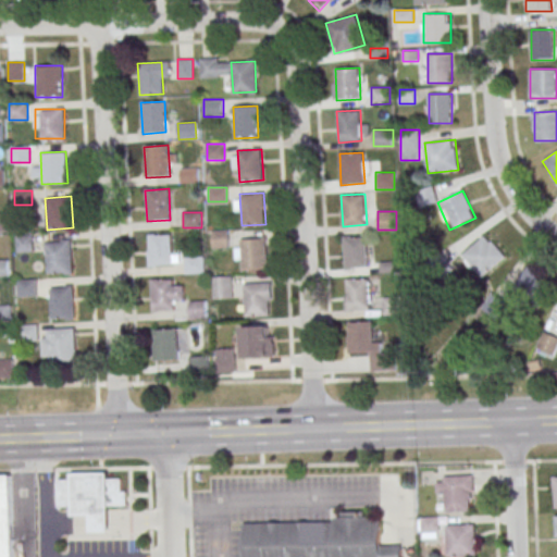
[(211,247),(229,247),(229,231),(211,231),(211,247)]
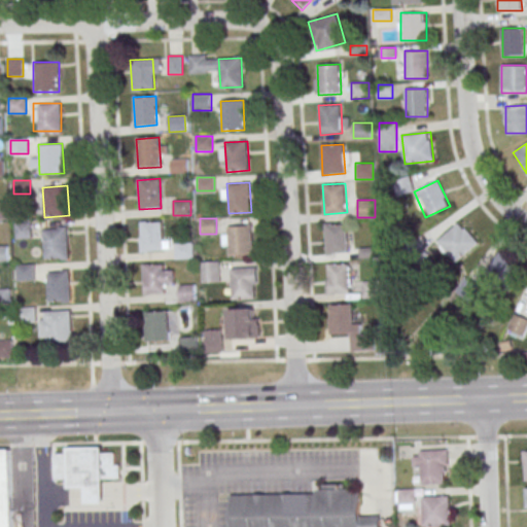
[(140,222),(162,220),(164,250),(141,251),(140,222)]
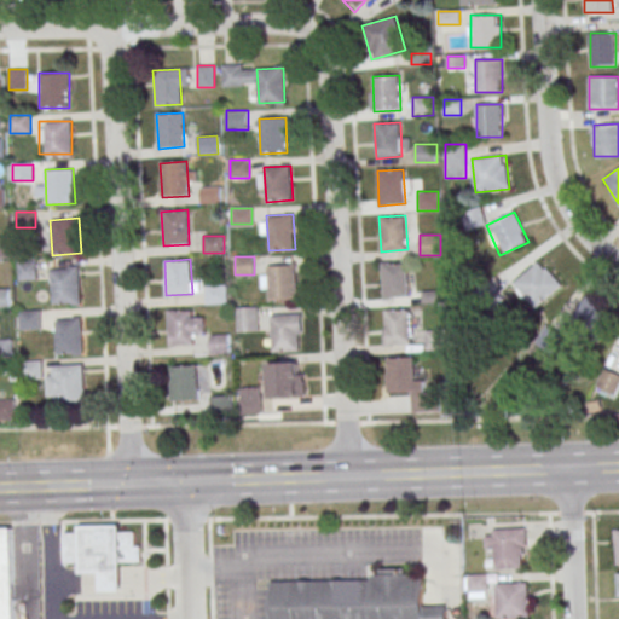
[(36,279),(35,260),(18,261),(18,281),(36,279)]
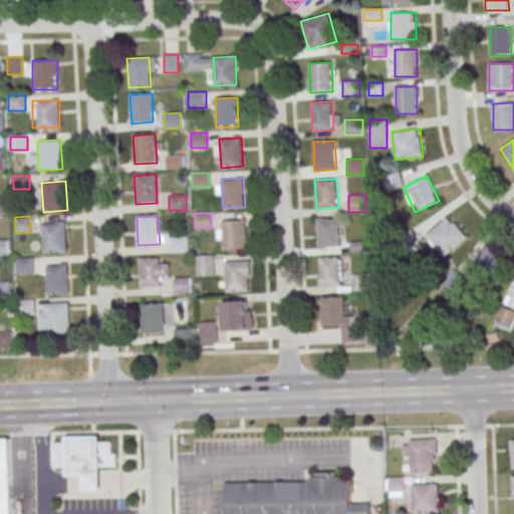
[(467,236),(447,216),(425,238),(444,258),(467,236)]
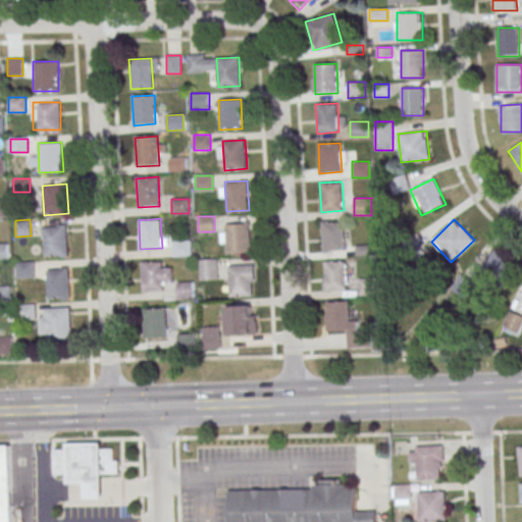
[(320,222),(343,221),(345,250),(322,252),(320,222)]
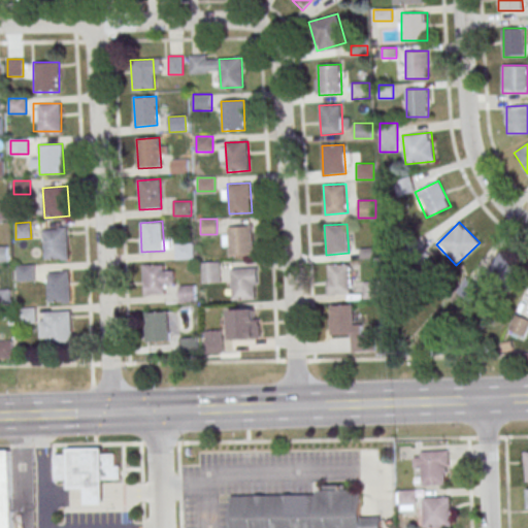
[(229,226),(251,225),(253,255),(230,256),(229,226)]
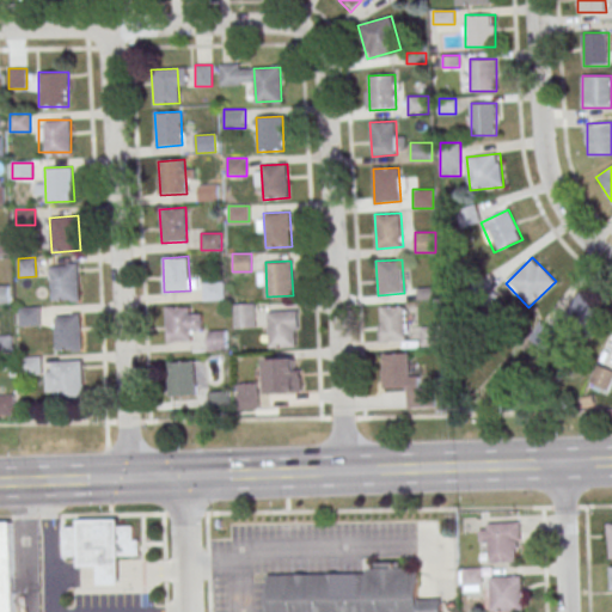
[(49,267),(78,264),(80,299),(51,301),(49,267)]
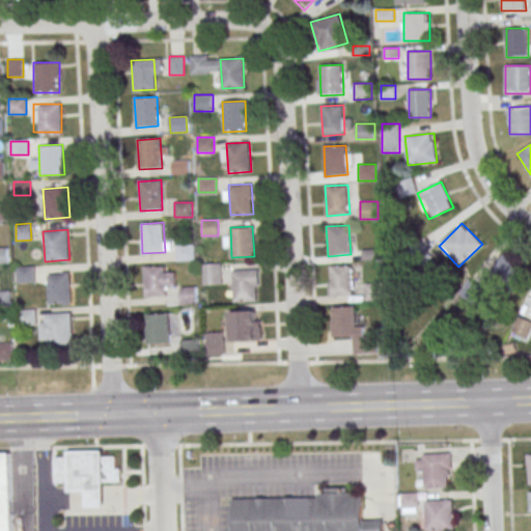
[(195,260),(195,244),(175,244),(175,260),(195,260)]
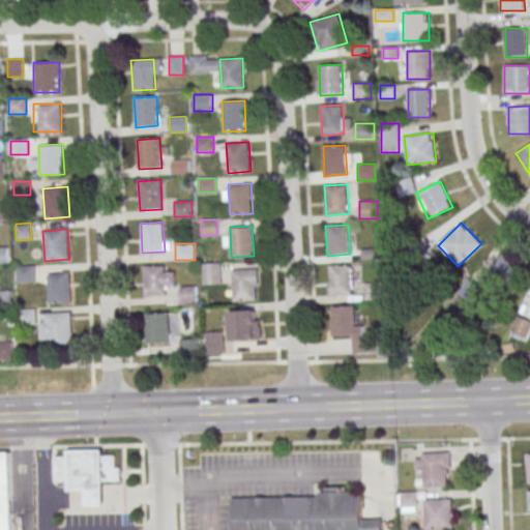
[(518,284),(523,263),(498,256),(492,276),(518,284)]
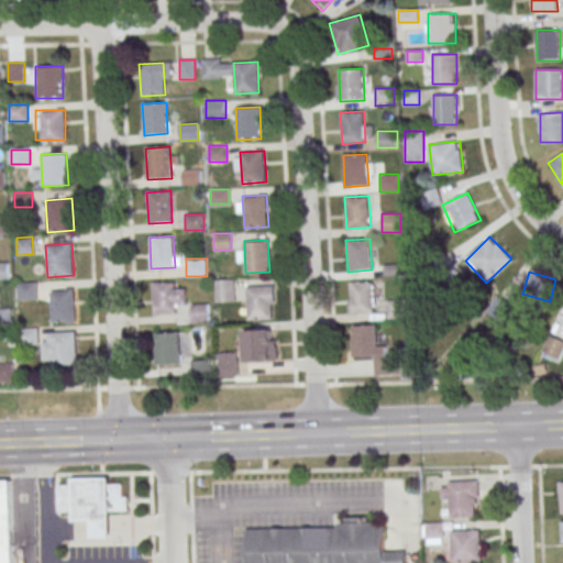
[(234,279),(216,279),(216,300),(234,300),(234,279)]
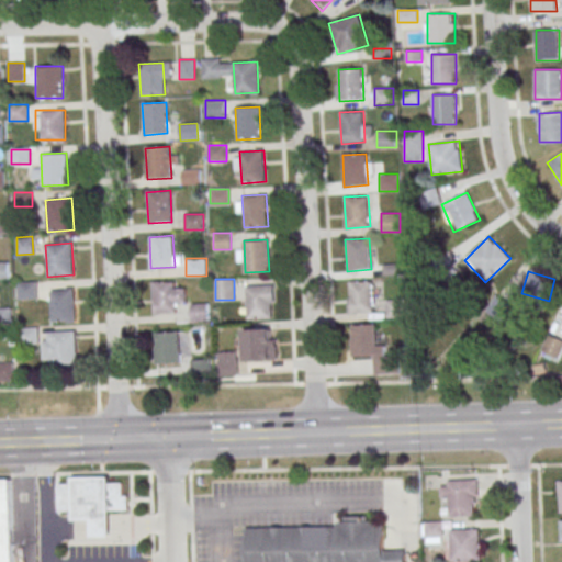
[(349,282),(372,280),(374,312),(350,313),(349,282)]
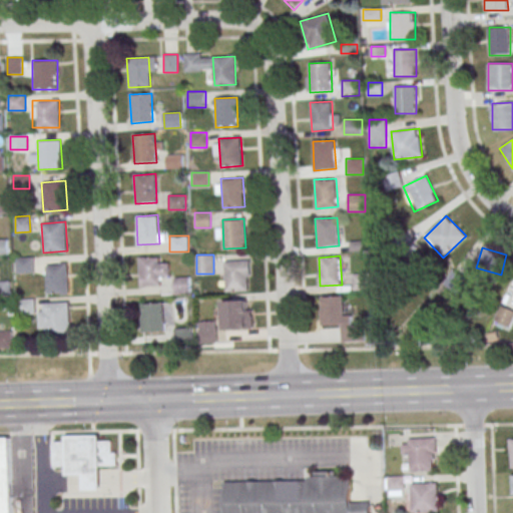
[(139,258),(159,257),(160,286),(140,287),(139,258)]
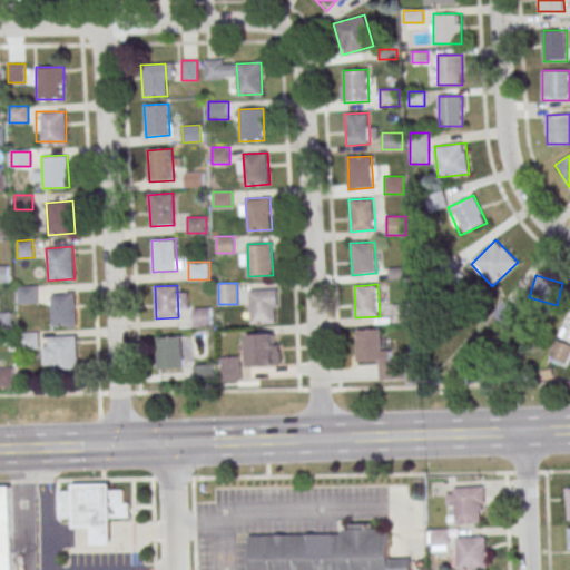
[(18,286),(18,303),(38,303),(38,286),(18,286)]
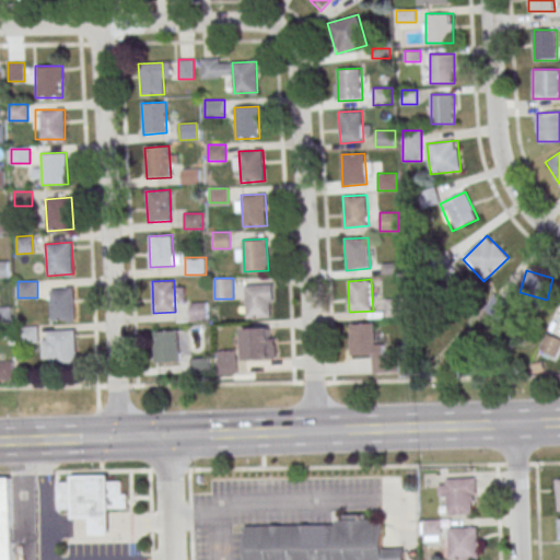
[(245,287),(269,284),(270,316),(247,317),(245,287)]
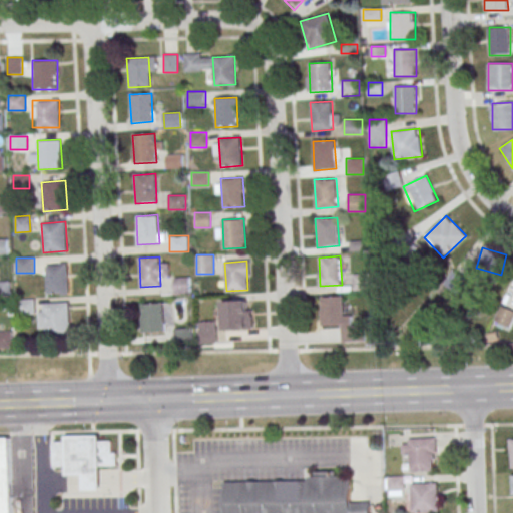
[(45,265),(67,264),(69,293),(47,294),(45,265)]
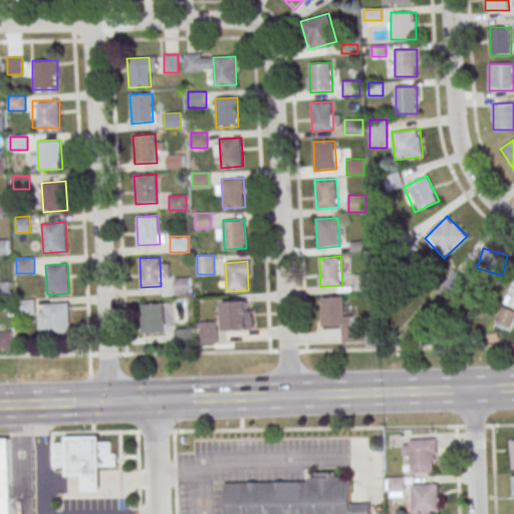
[(458,292),(467,278),(454,270),(445,284),(458,292)]
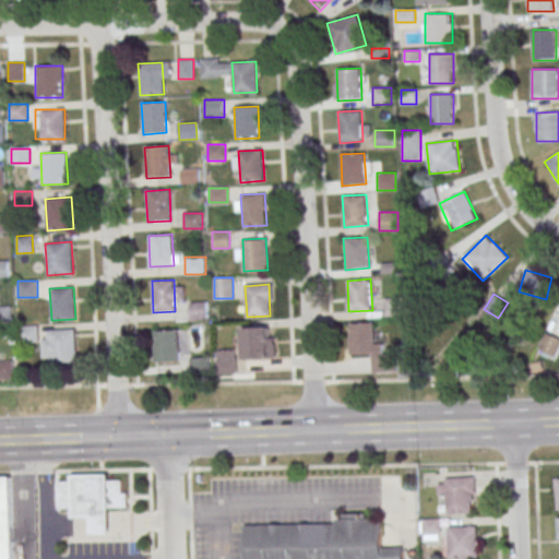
[(404,317),(404,297),(383,297),(383,317),(404,317)]
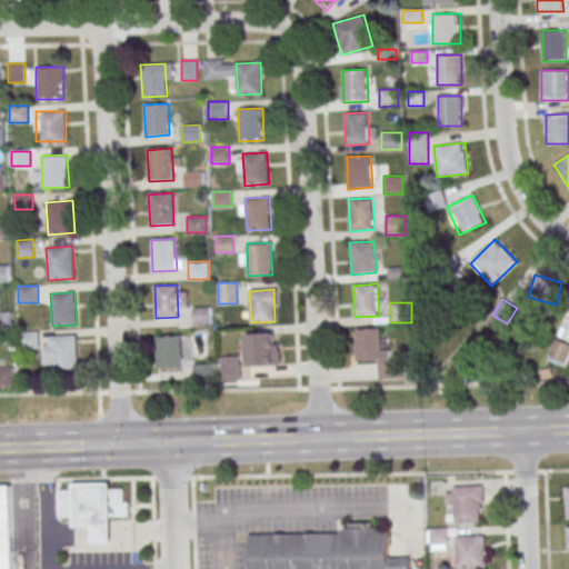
[(210,307),(192,307),(192,325),(210,325),(210,307)]
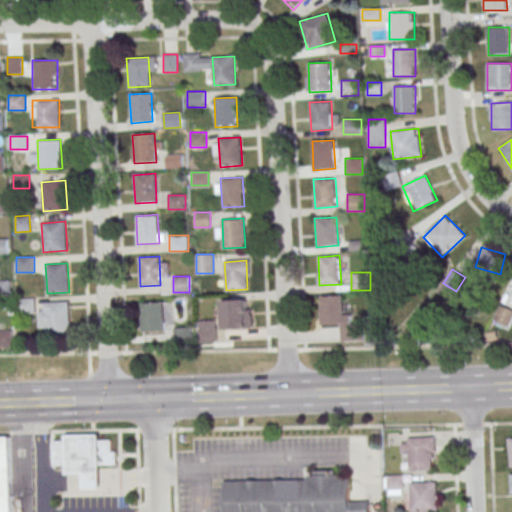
[(320,296),(342,295),(344,324),(322,325),(320,296)]
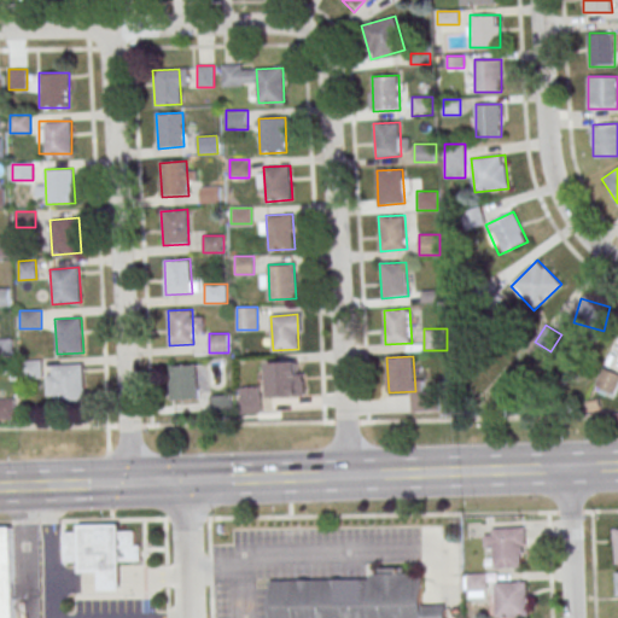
[(42,360),(22,360),(22,378),(42,378),(42,360)]
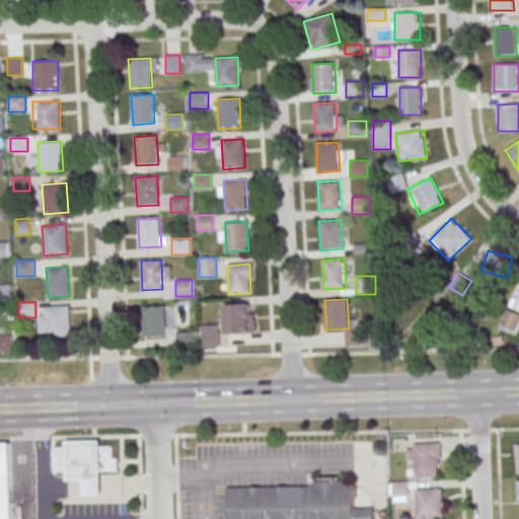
[(224,305),(246,304),(248,332),(226,335),(224,305)]
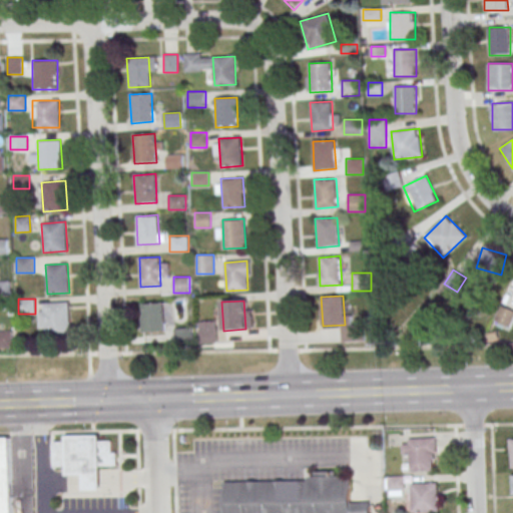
[(45,304),(68,303),(70,331),(46,333),(45,304)]
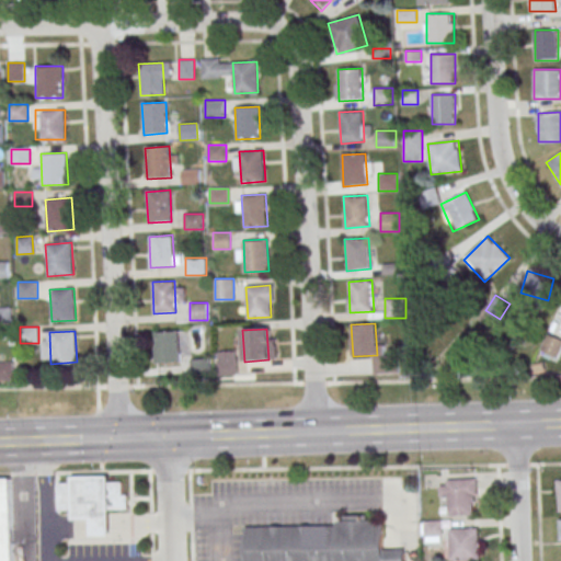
[(155,332),(179,331),(181,363),(157,364),(155,332)]
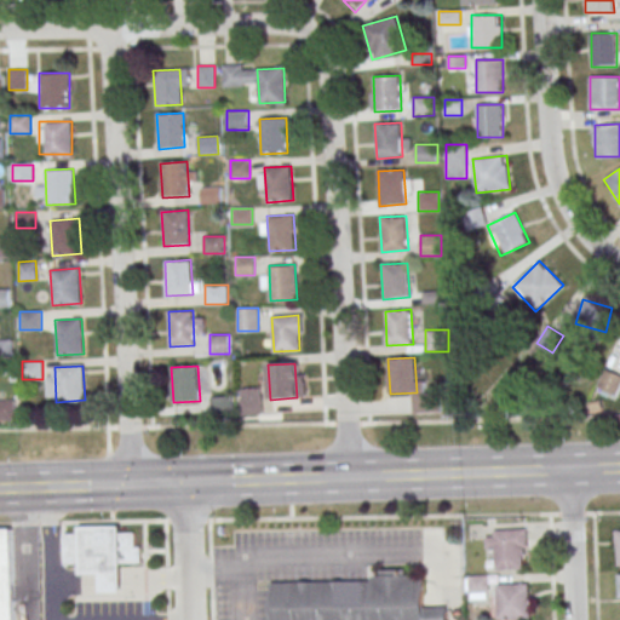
[(615,399),(619,386),(619,374),(606,368),(596,390),(615,399)]
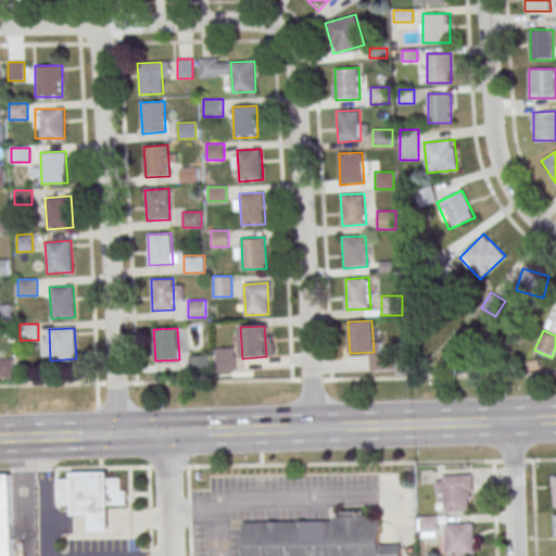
[(231,349),(217,349),(217,371),(231,371),(231,349)]
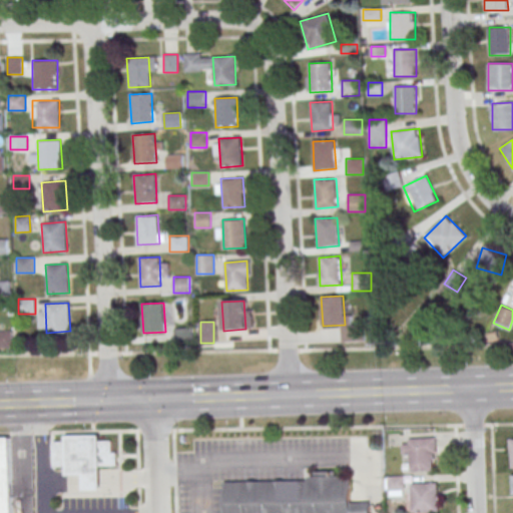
[(175,344),(192,344),(192,328),(175,328),(175,344)]
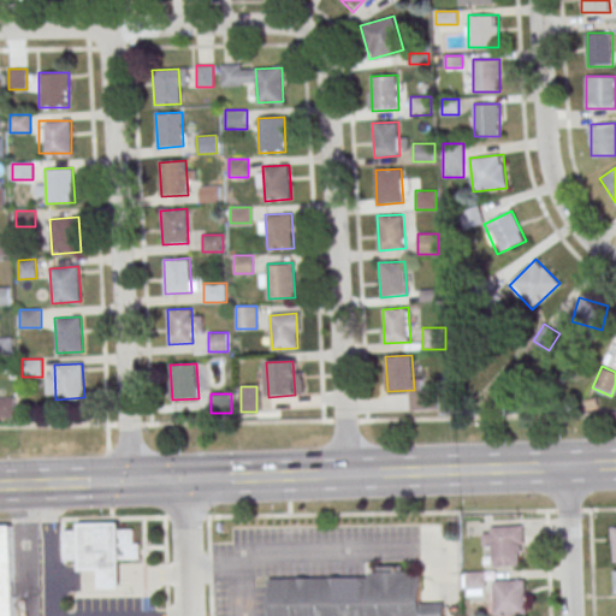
[(17,396),(0,396),(0,418),(17,419),(17,396)]
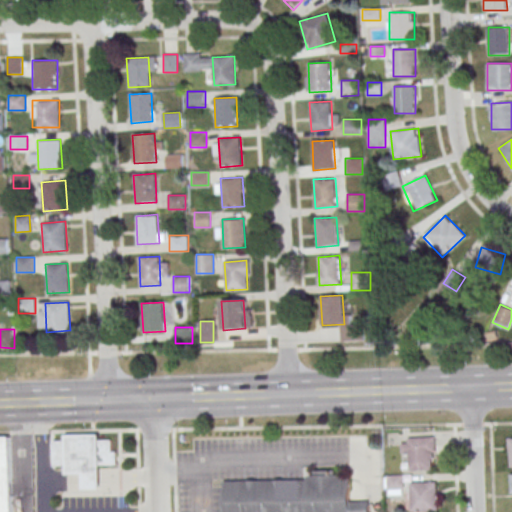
[(0,437),(0,511),(12,511),(11,437),(0,437)]
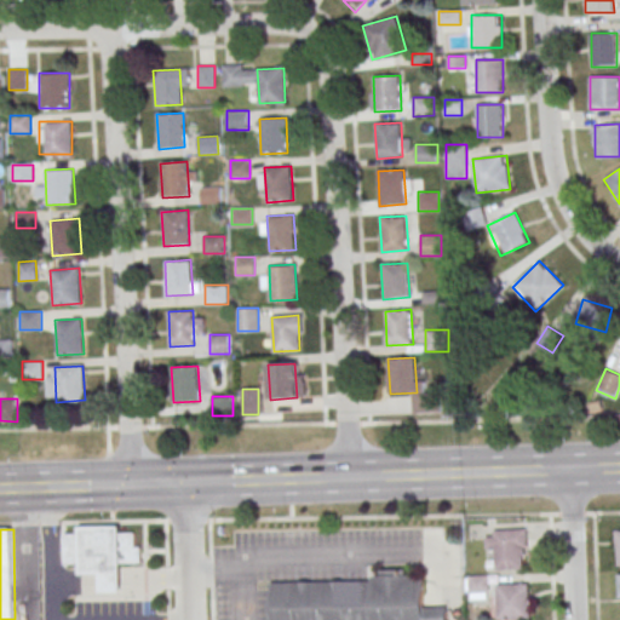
[(527,529),(487,529),(487,551),(493,551),(493,568),(527,568),(527,529)]
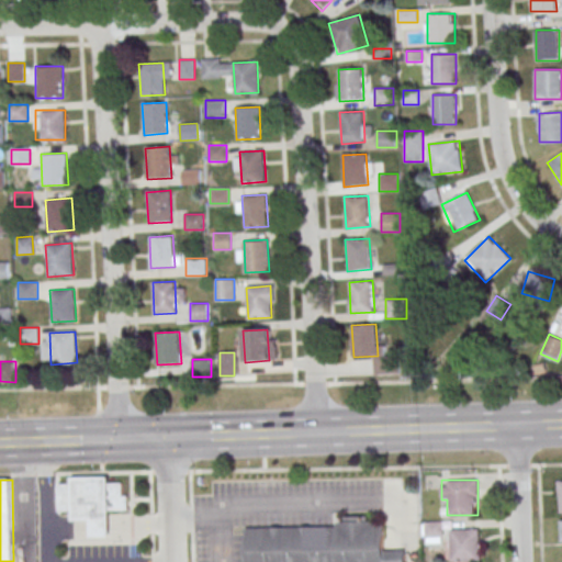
[(64,489),(77,489),(77,483),(114,482),(114,489),(127,487),(127,502),(133,502),(133,515),(115,516),(115,541),(97,542),(97,526),(77,526),(77,516),(64,516),(64,489)]
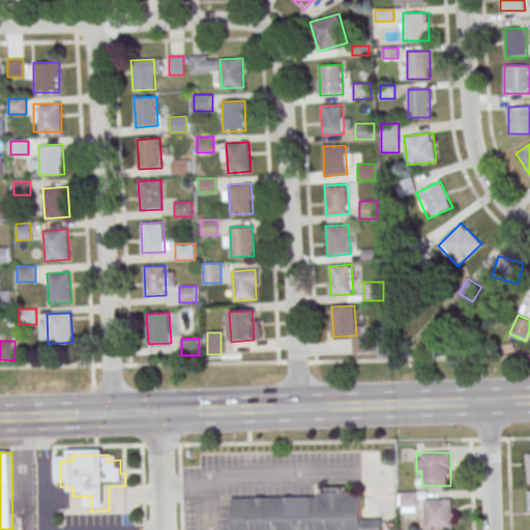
[(402,492),(402,507),(417,507),(417,492),(402,492)]
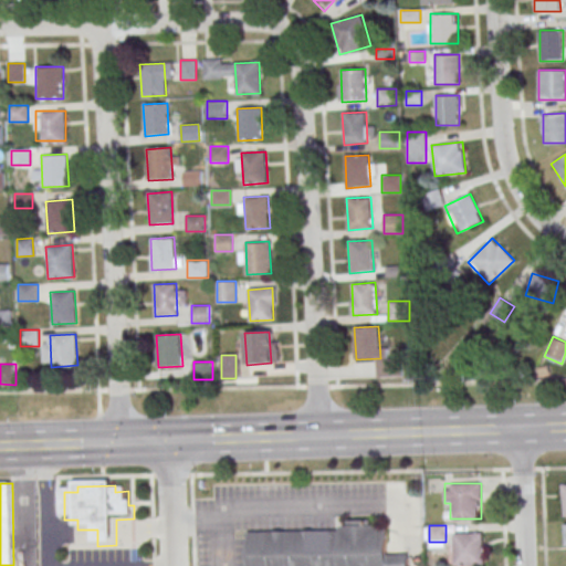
[(248,531),(248,565),(409,565),(409,554),(388,554),(388,528),(334,528),(248,531)]
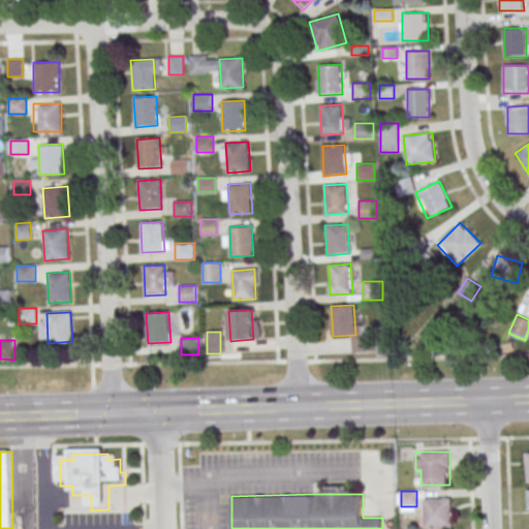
[(452,498),(425,498),(425,528),(452,528),(452,498)]
